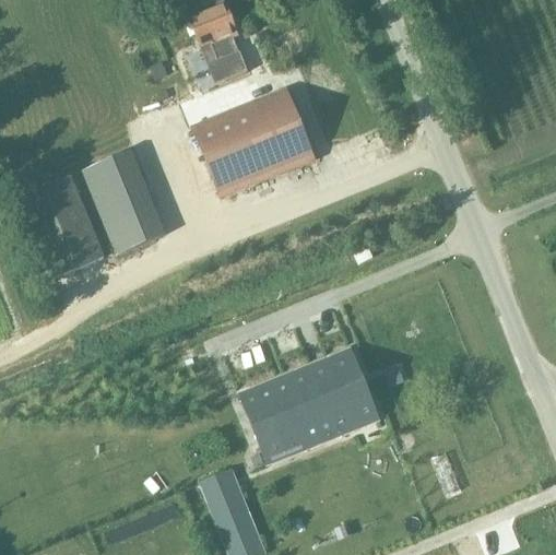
[(203,0),(208,9),(190,15),(202,47),(213,44),(224,73),(237,68),(226,38),(239,34),(227,2),(226,0),(203,0)]
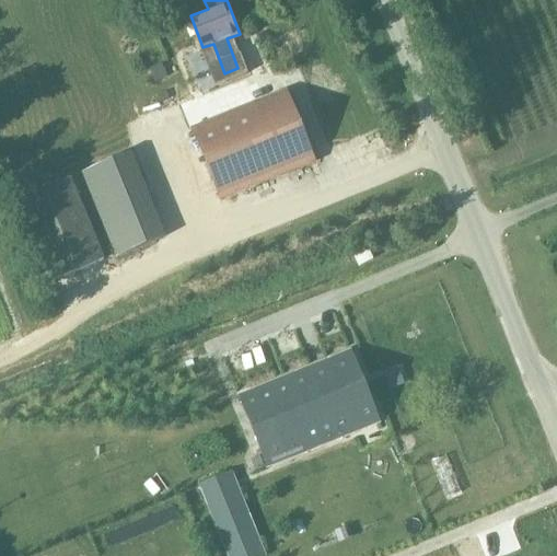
[(222,197),(316,159),(287,89),(194,126),(222,197)]
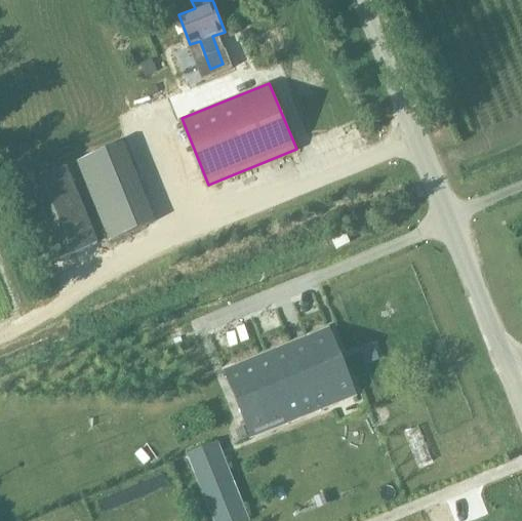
[(110,238),(157,218),(125,141),(78,159),(110,238)]
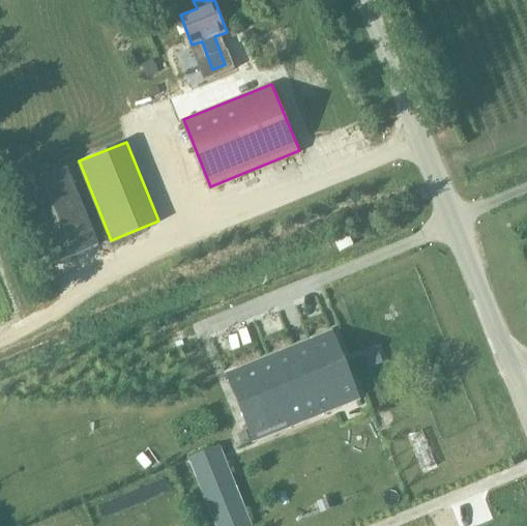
[(67,166),(17,186),(48,264),(98,243),(67,166)]
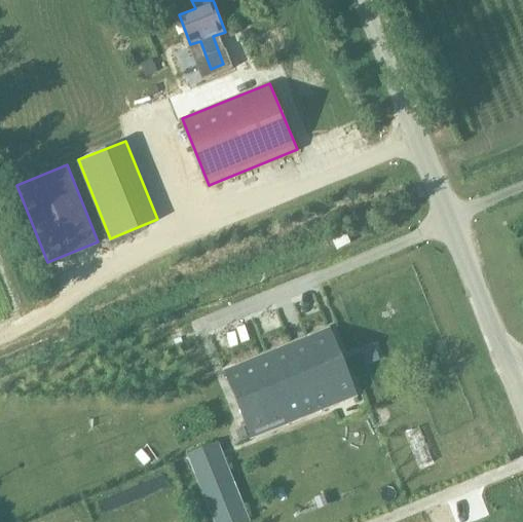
[(338,247),(351,240),(346,231),(334,237),(338,247)]
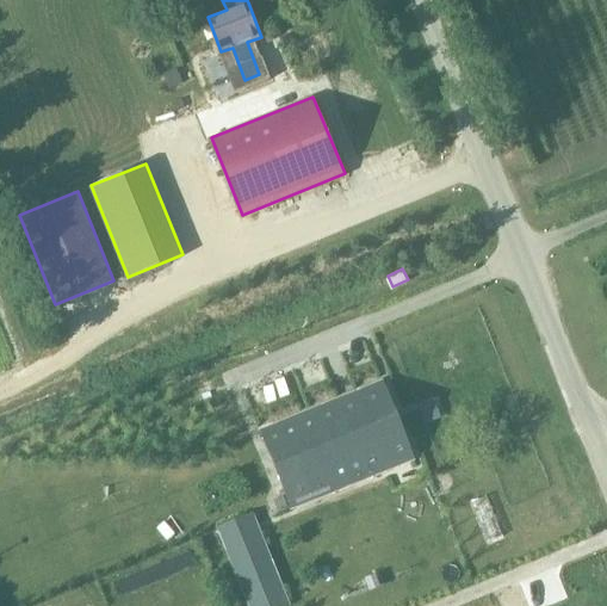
[(383,379),(262,428),(293,506),(414,457),(383,379)]
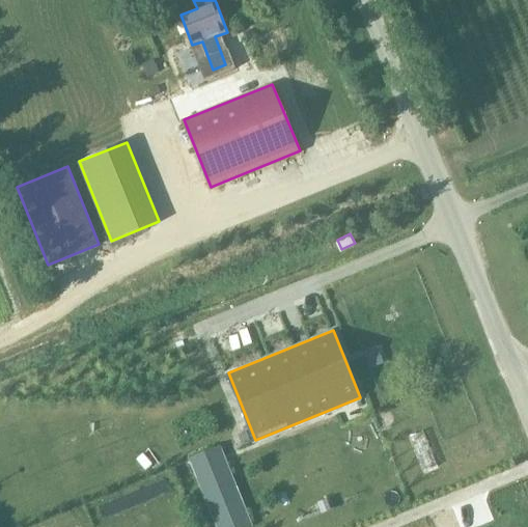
[(221,445),(191,456),(219,526),(244,526),(253,524),(221,445)]
